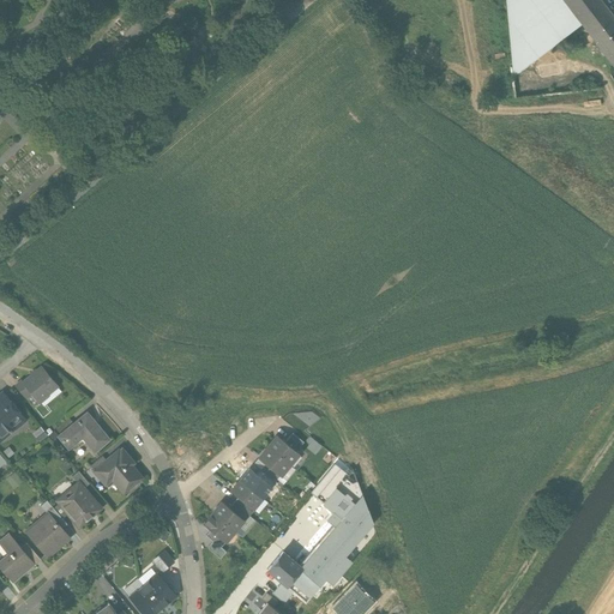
[(536,42),(530,0),(500,0),(504,44),(536,42)]
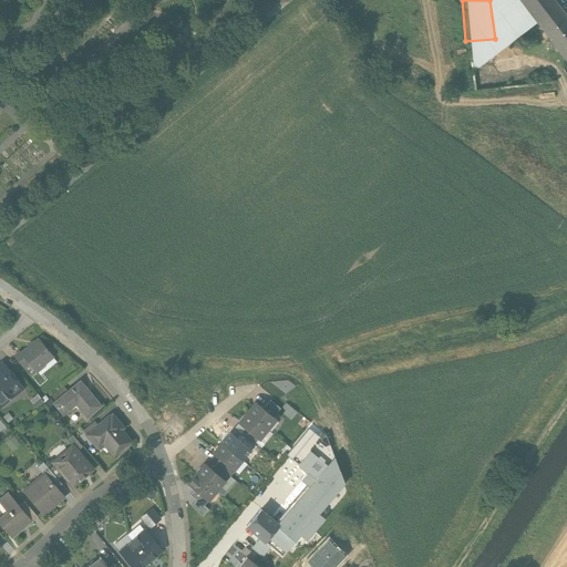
[(519,0),(566,58),(566,13),(556,0),(519,0)]
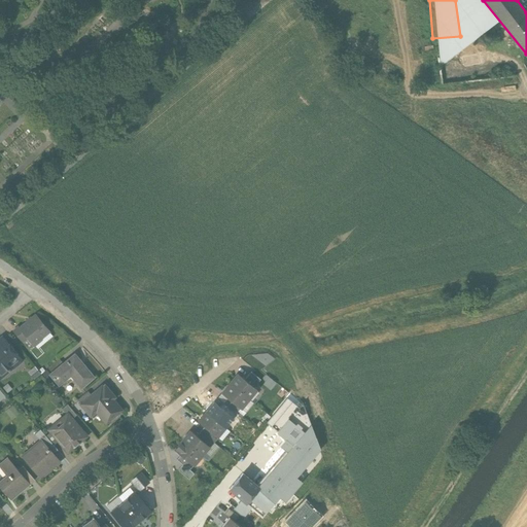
[(50,334),(36,316),(21,328),(29,339),(35,346),(50,334)]
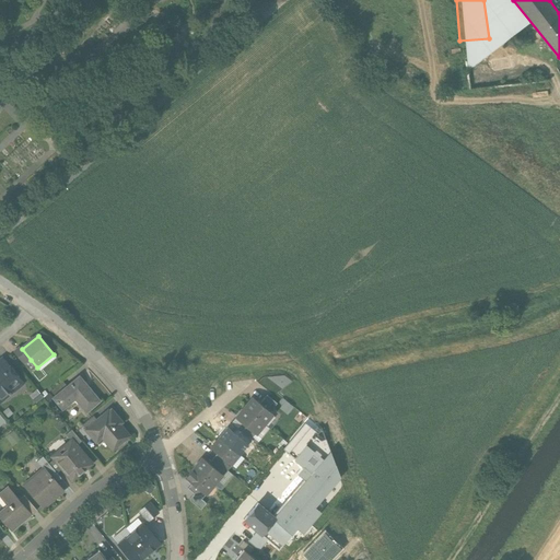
[(22,349),(21,348),(15,353),(25,365),(31,360),(22,349)]
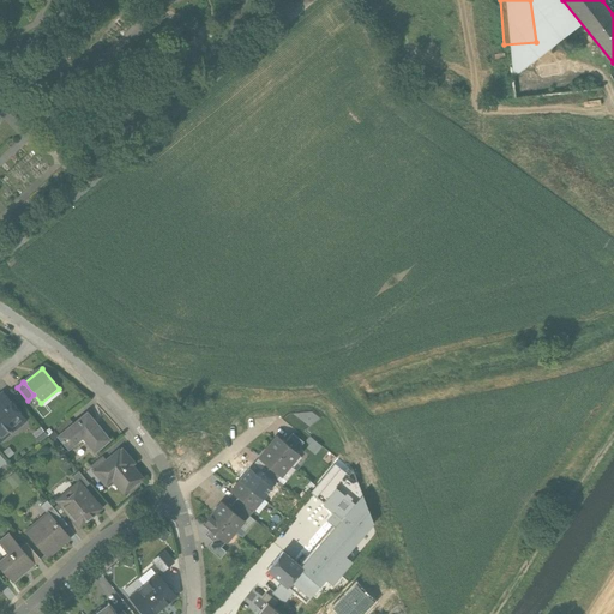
[(0,441),(25,422),(2,393),(0,395),(0,441)]
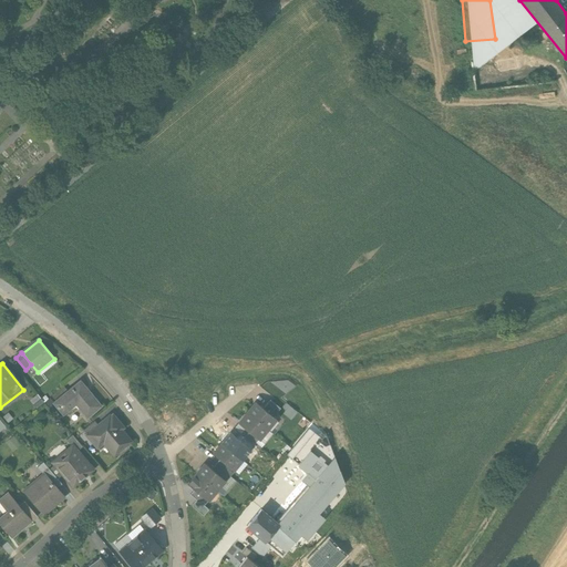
[(69,394),(55,405),(62,413),(75,403),(88,419),(101,408),(82,383),(69,394)]
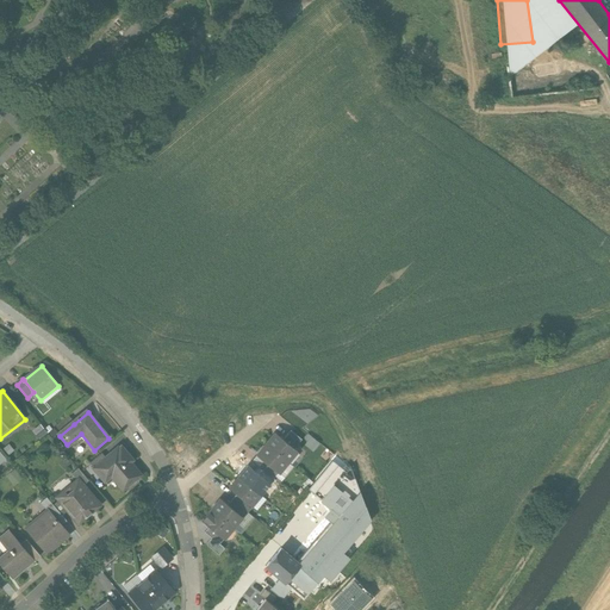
[(69,418),(55,429),(60,436),(74,424),(69,418)]
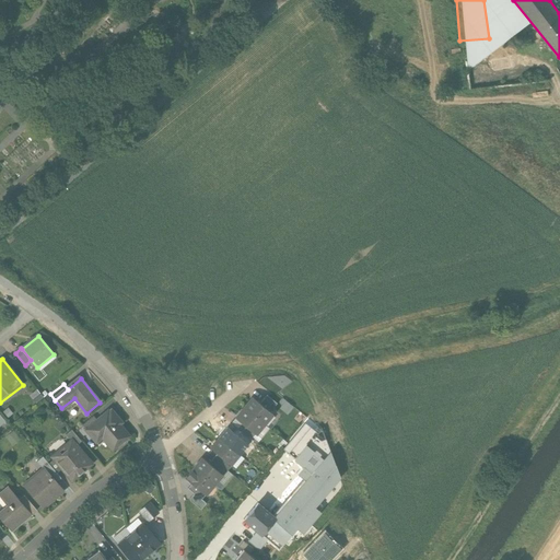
[(277,404),(267,396),(259,404),(269,412),(277,404)]
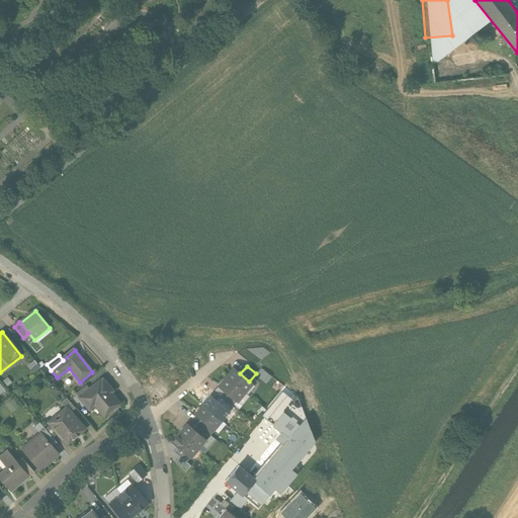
[(244,393),(252,383),(249,381),(240,373),(234,368),(226,377),(244,393)]
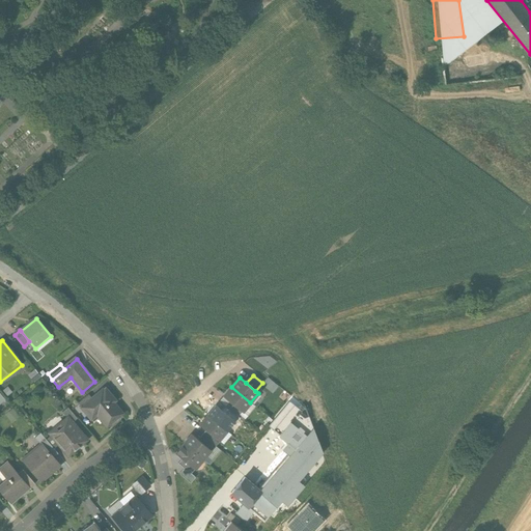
[(243,413),(250,402),(231,387),(223,396),(229,401),(242,412),(243,413)]
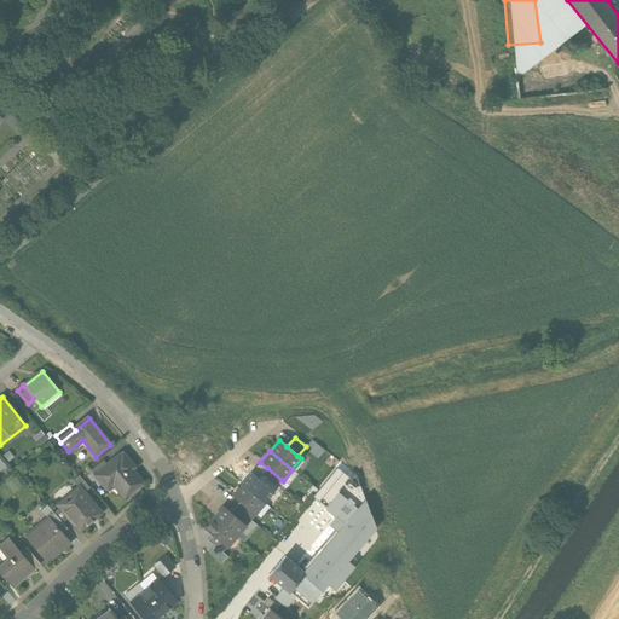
[(116,458),(96,476),(103,485),(110,481),(126,498),(143,482),(132,470),(134,468),(129,463),(127,466),(120,458),(117,460),(116,458)]
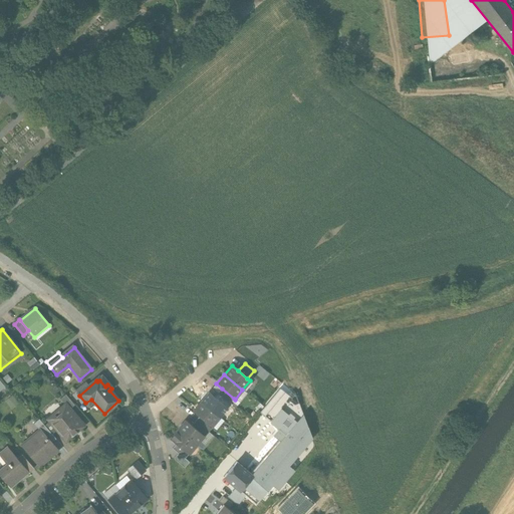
[(234,399),(222,389),(218,394),(230,404),(234,399)]
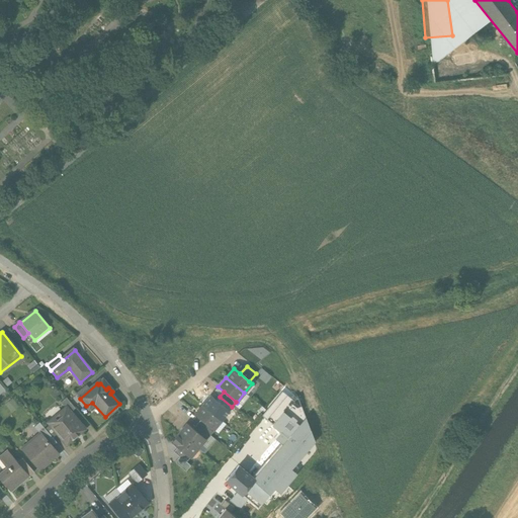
[(293,402),(281,392),(262,416),(281,433),(287,439),(306,419),(297,398),(293,402)]
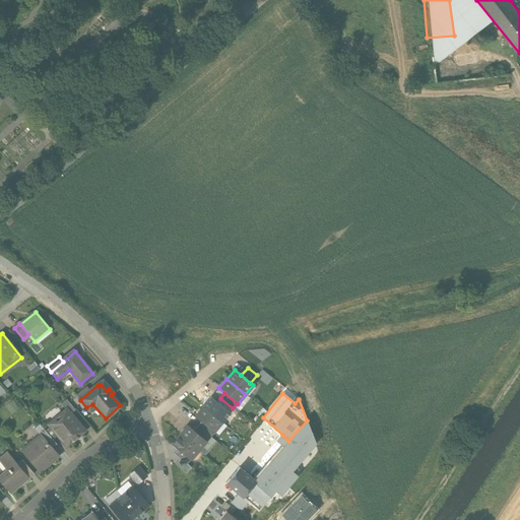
[(216,402),(211,397),(203,407),(221,423),(230,413),(230,412),(216,402)]
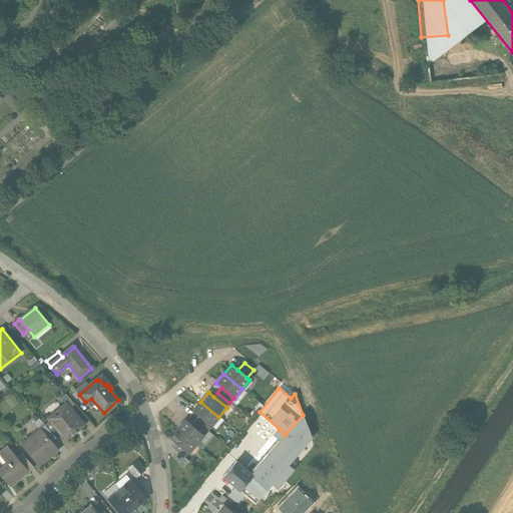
[(229,403),(217,393),(213,397),(226,407),(229,403)]
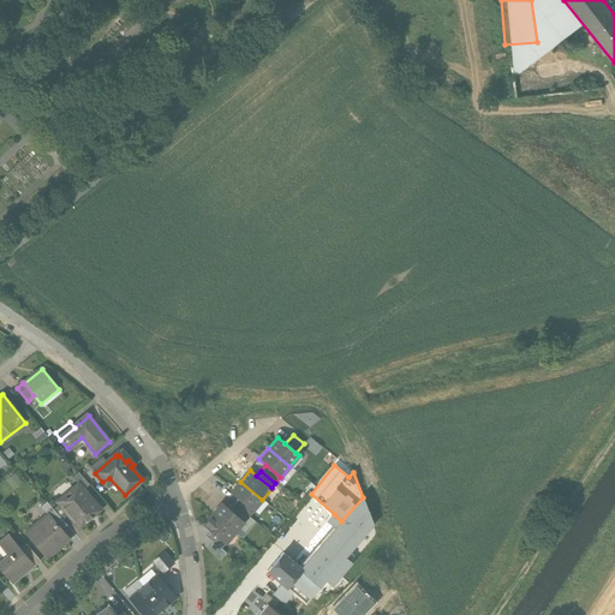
[(90,487),(79,473),(72,479),(78,485),(79,484),(84,490),(90,487)]
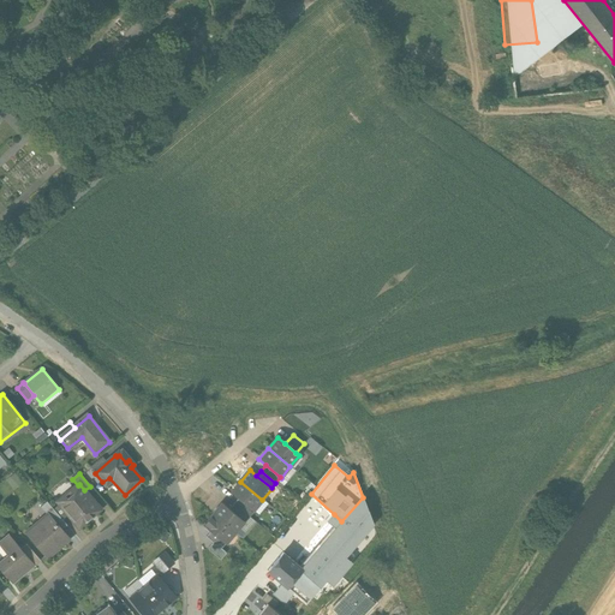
[(262,500),(240,482),(231,493),(238,499),(254,511),(262,500)]
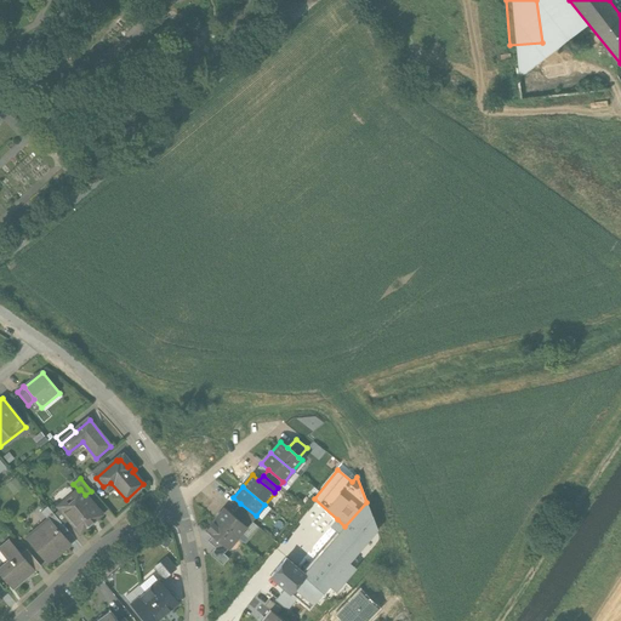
[(58,507),(81,535),(103,517),(85,495),(80,489),(79,490),(58,507)]
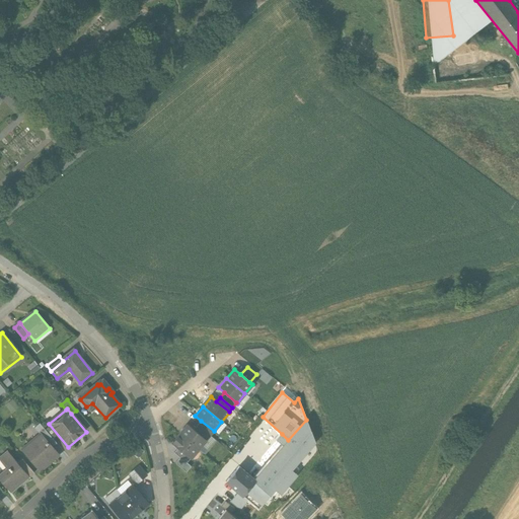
[(288,440),(253,480),(271,495),(280,483),(294,466),(314,443),(306,420),(288,440)]
